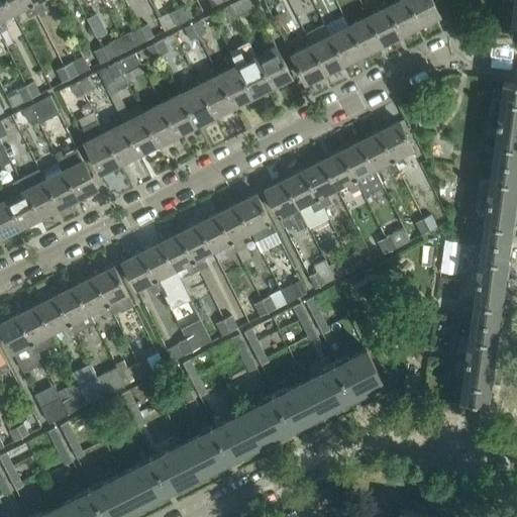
[(12,12),(6,0),(0,0),(0,30),(8,27),(3,17),(12,12)]
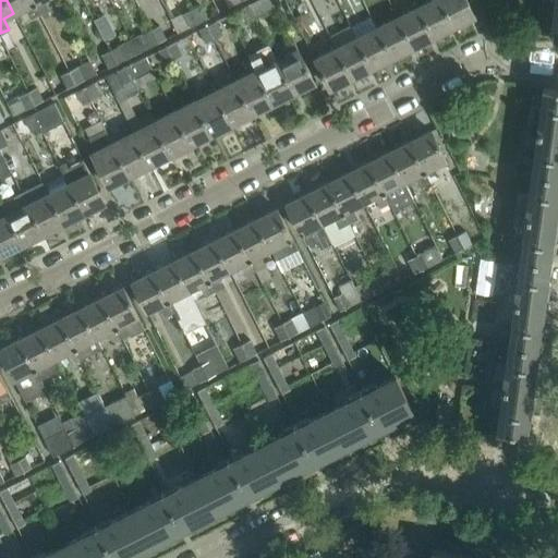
[(39,13),(32,0),(7,0),(13,13),(26,8),(31,17),(39,13)]
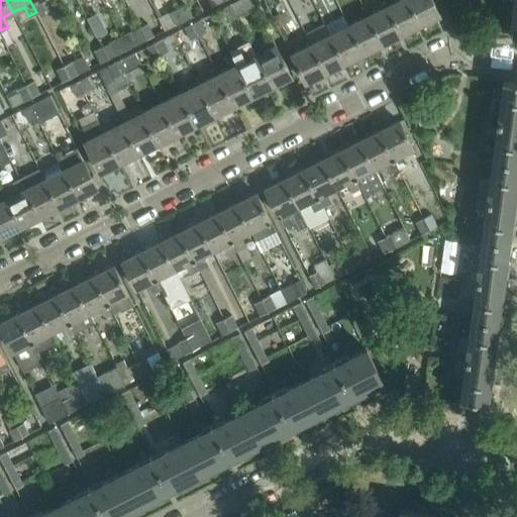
[(29,0),(36,12),(45,8),(41,0),(29,0)]
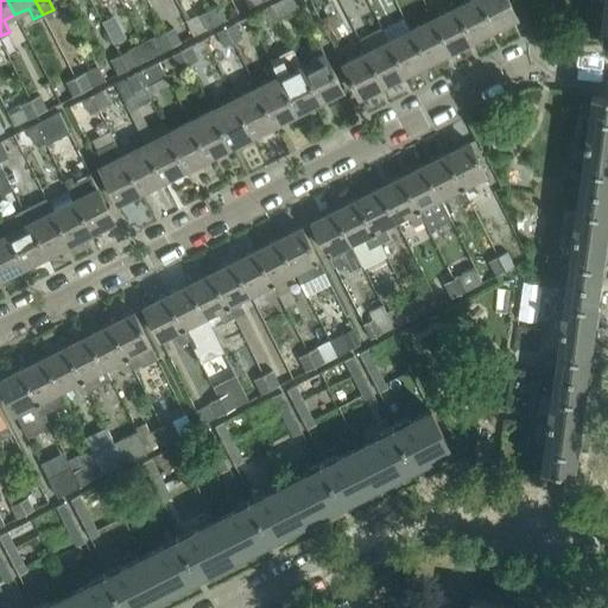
[(302,7),(298,0),(278,0),(272,4),(279,19),(302,7)]
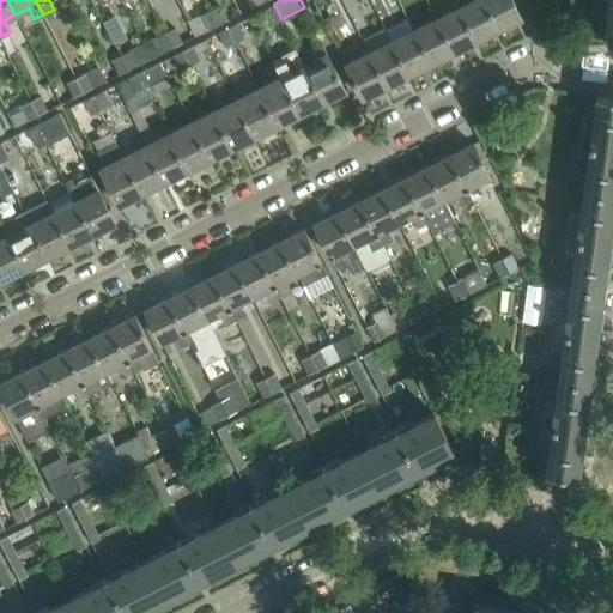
[(499,31),(483,0),(472,0),(460,7),(478,42),(480,41),(483,42),(490,38),(491,35),(499,31)]
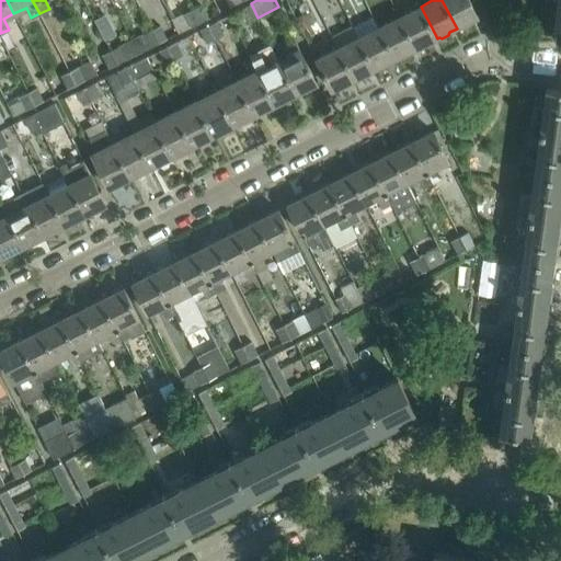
[(478,18),(469,0),(442,0),(457,29),(459,26),(461,29),(470,24),(470,22),(478,18)]
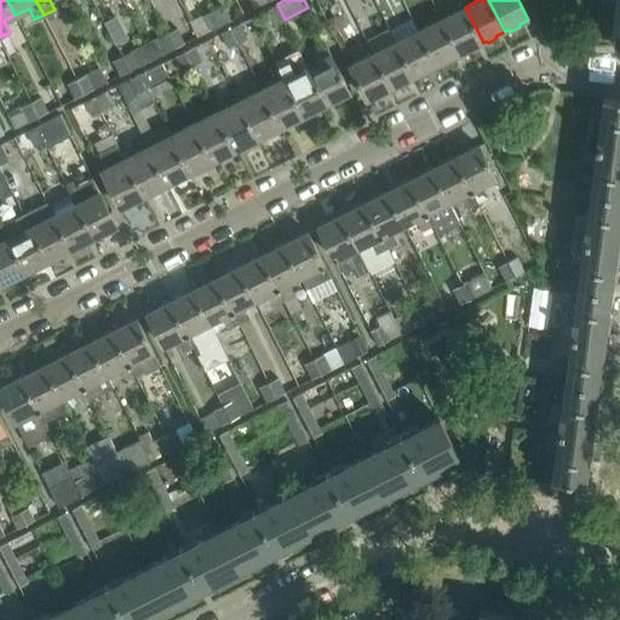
[(230,18),(223,4),(213,9),(220,23),(230,18)]
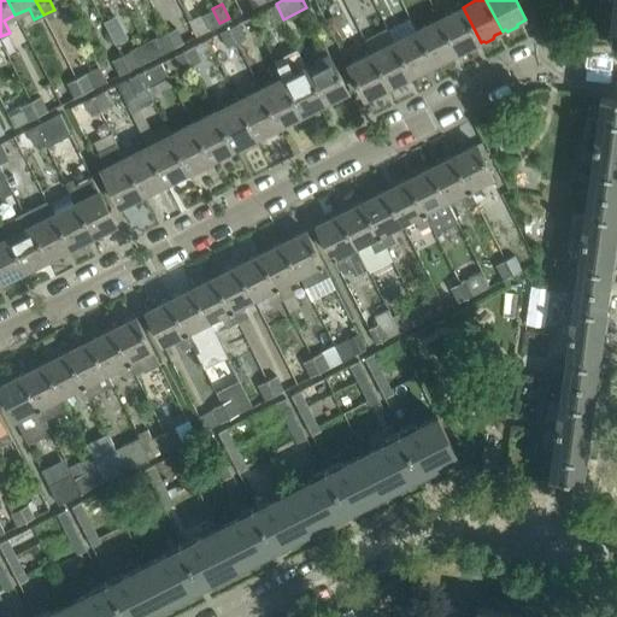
[(283,19),(276,4),(252,16),(259,28),(271,22),(274,24),(283,19)]
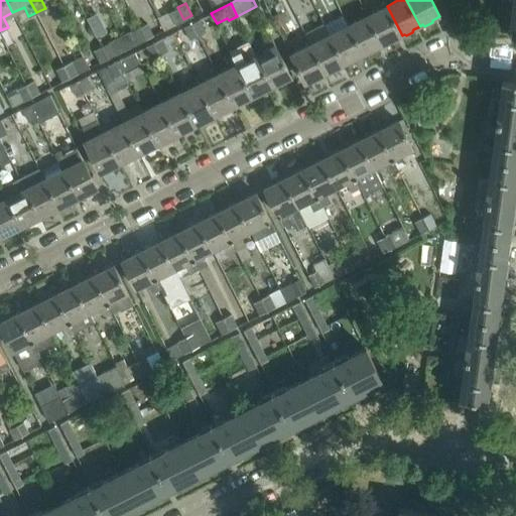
[(402,35),(387,6),(367,15),(382,44),(385,43),(387,45),(394,41),(394,39),(402,35)]
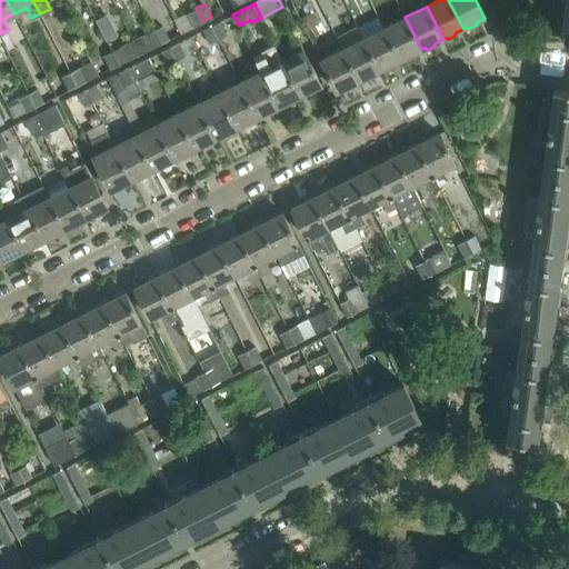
[(196,8),(187,13),(193,26),(202,21),(196,8)]
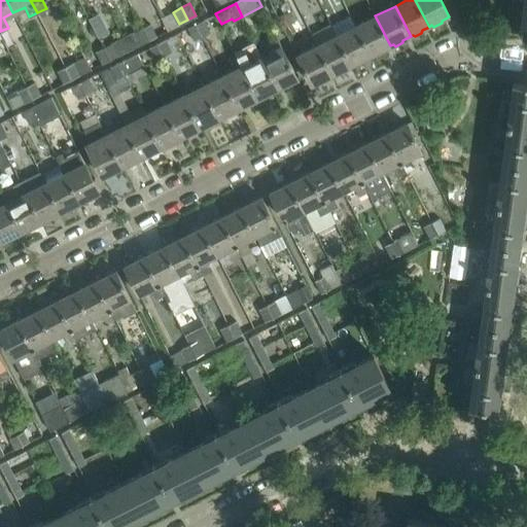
[(179,24),(173,12),(162,19),(167,30),(179,24)]
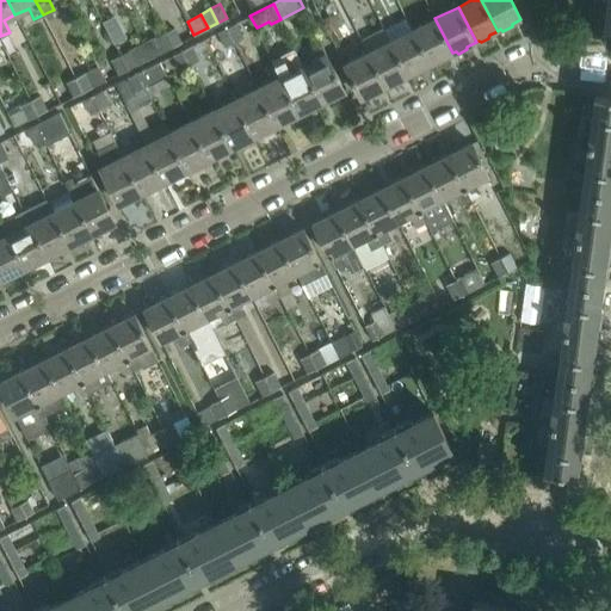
[(452,53),(434,18),(413,30),(431,65),(433,62),(436,65),(444,61),(444,57),(452,53)]
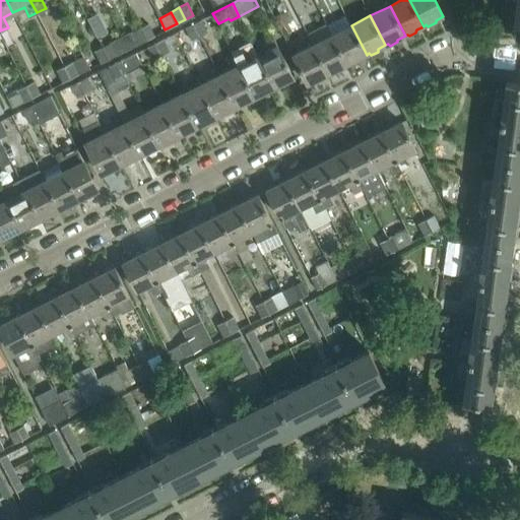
[(208,31),(202,18),(194,22),(200,36),(208,31)]
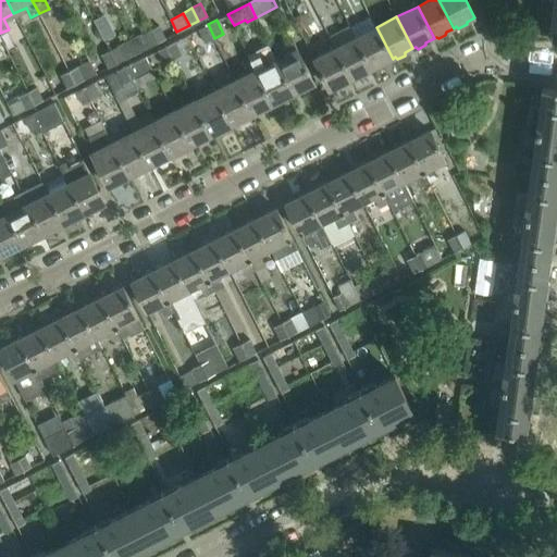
[(214,38),(208,24),(198,28),(206,42),(214,38)]
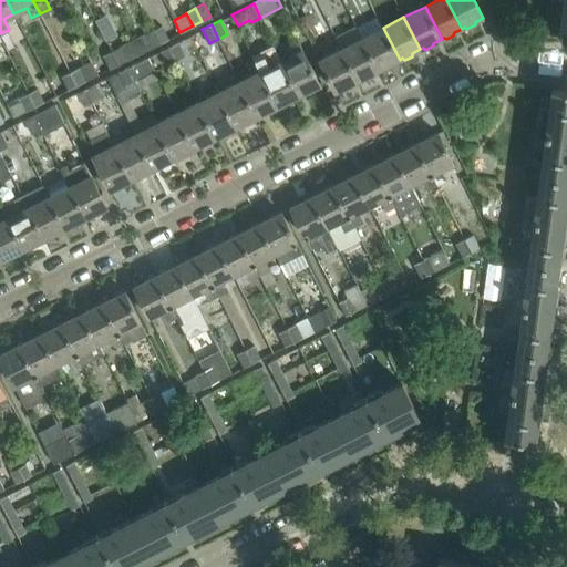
[(168,39),(162,26),(153,30),(160,42),(168,39)]
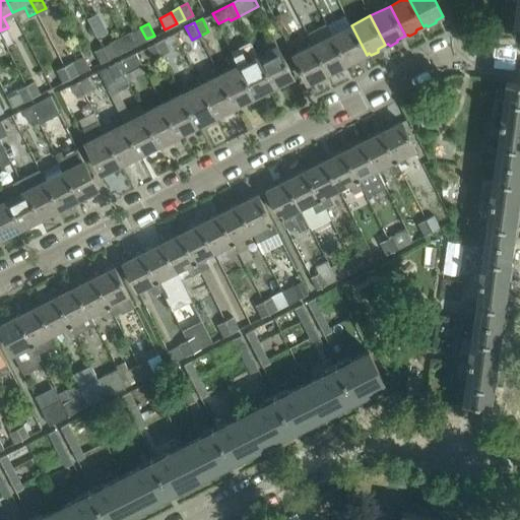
[(347,64),(332,35),(327,23),(308,34),(313,44),(313,45),(328,74),(331,72),(333,74),(339,71),(339,68),(347,64)]
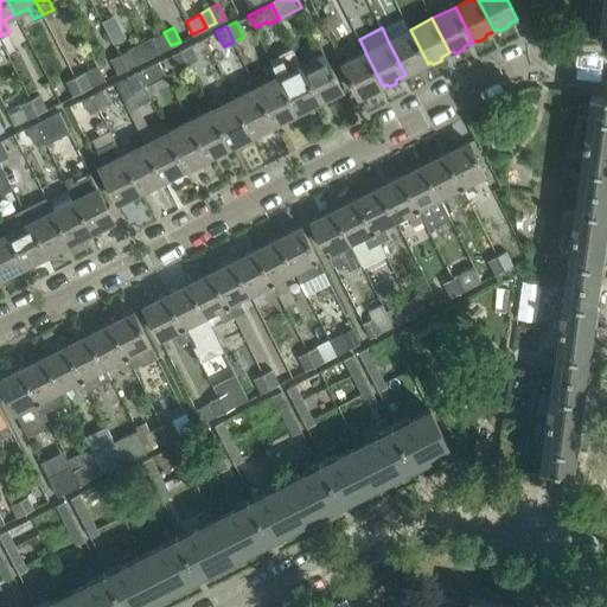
[(428,64),(410,30),(388,40),(406,75),(408,74),(410,76),(417,72),(417,69),(428,64)]
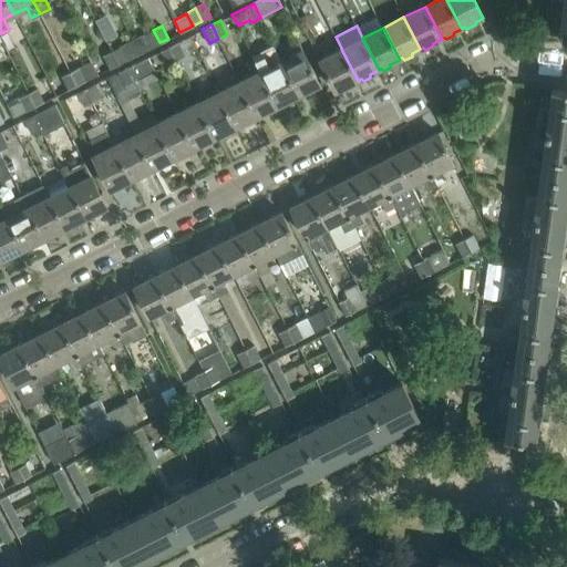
[(138,53),(160,42),(153,30),(133,40),(138,53)]
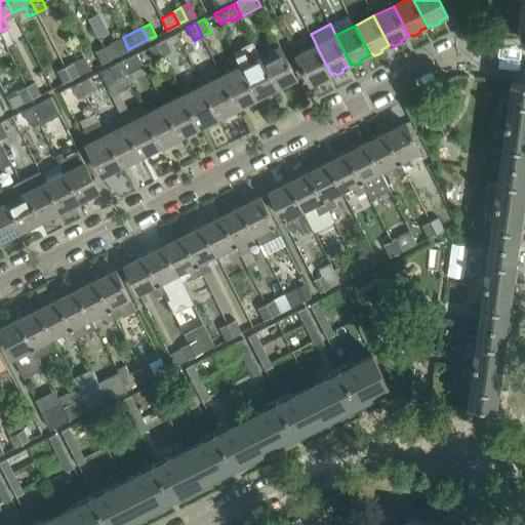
[(316,45),(316,44),(311,34),(308,30),(298,34),(307,49),(296,54),(311,84),(315,83),(317,84),(323,81),(323,79),(331,75),(316,45)]
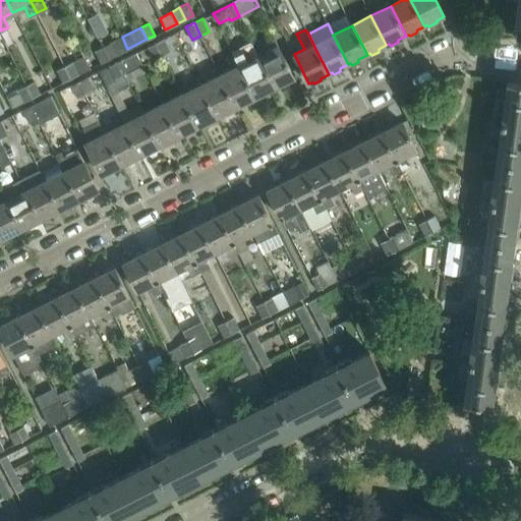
[(127,49),(122,37),(103,47),(108,58),(127,49)]
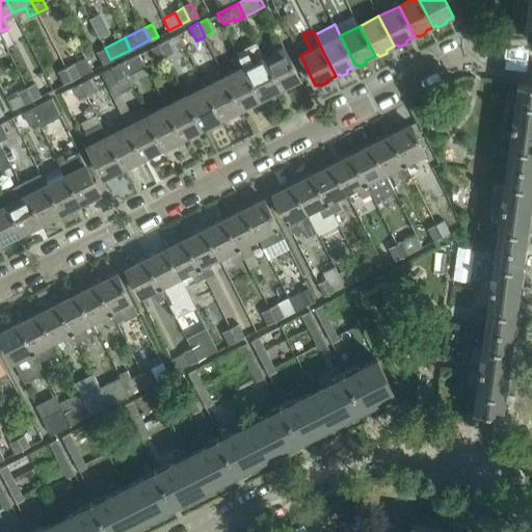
[(174,52),(168,40),(167,38),(159,43),(165,56),(174,52)]
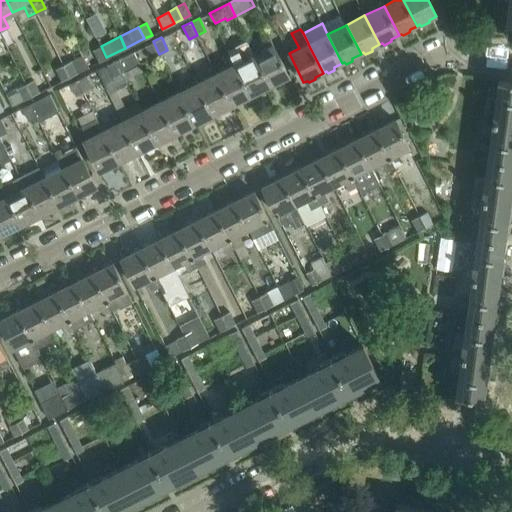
[(247,40),(228,49),(235,64),(250,94),(257,90),(260,92),(267,89),(267,86),(269,85),(254,54),(247,40)]
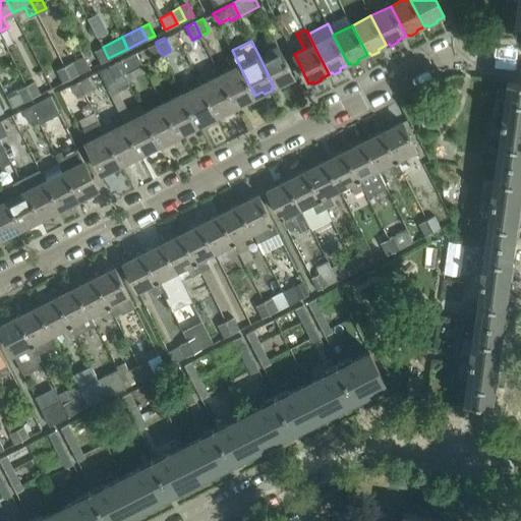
[(162,55),(156,42),(148,46),(154,59),(162,55)]
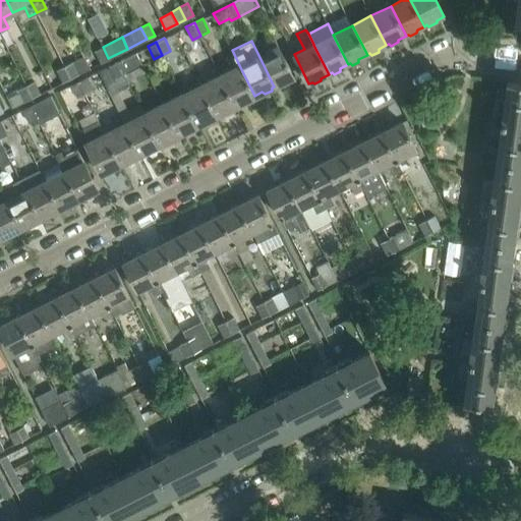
[(294,77),(278,45),(258,55),(274,87),(282,82),(284,83),(290,80),(290,79),(294,77)]
